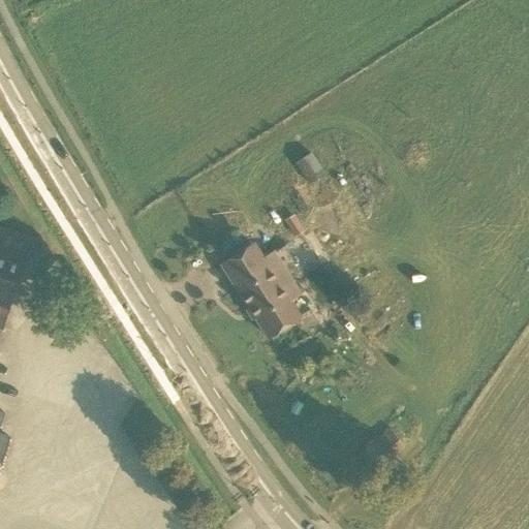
[(323,175),(325,174),(315,159),(311,152),(310,153),(294,162),(309,184),(323,175)]
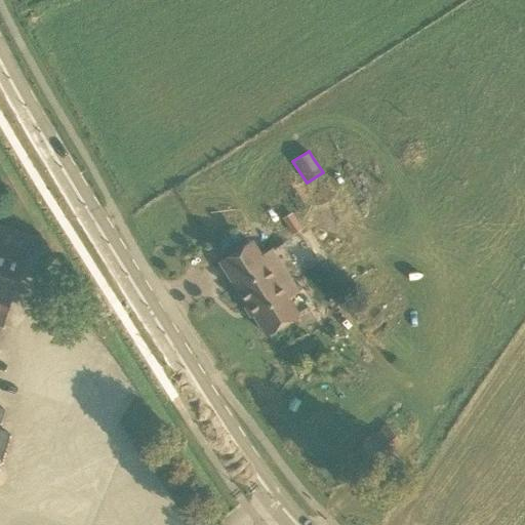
[(0,330),(33,237),(0,225),(0,330)]
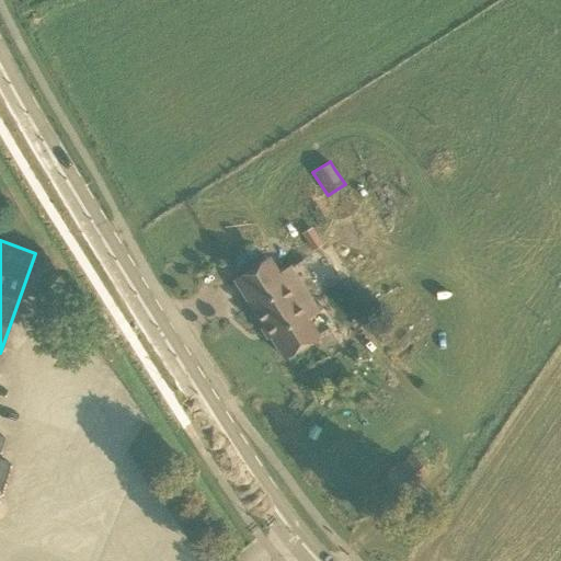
[(282,272),(272,256),(235,279),(284,357),(321,334),(310,318),(321,311),(290,265),(282,272)]
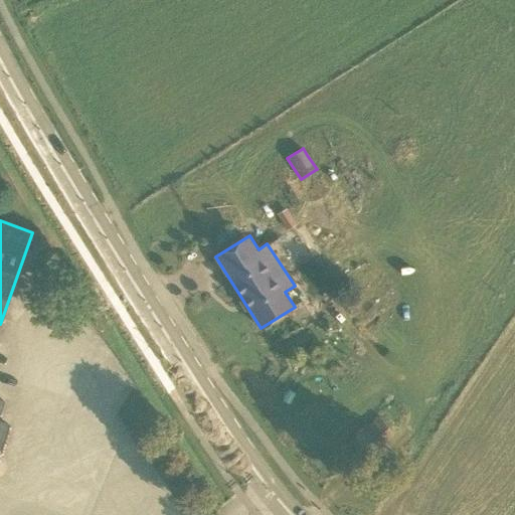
[(0,448),(8,424),(0,420),(0,413),(4,401),(0,399),(0,448)]
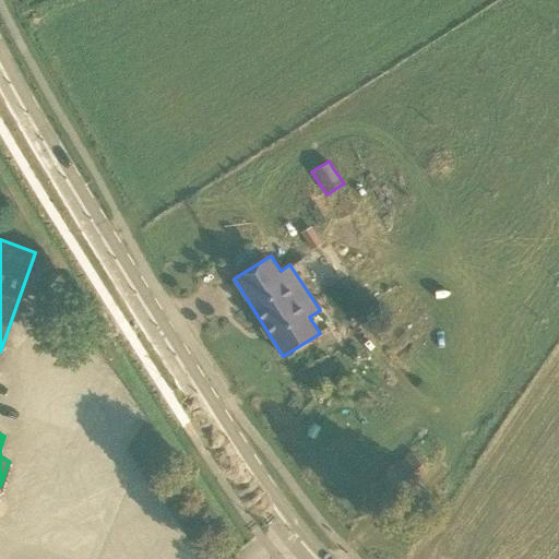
[(396,491),(425,470),(413,453),(384,473),(396,491)]
